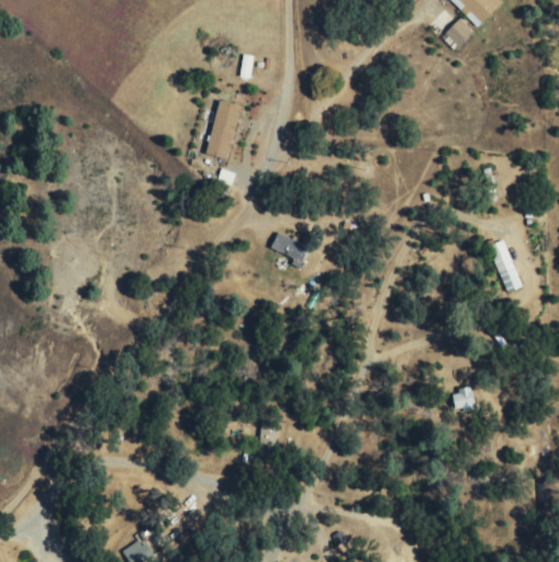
[(496,0),(449,0),(472,24),(498,0),(496,0)]
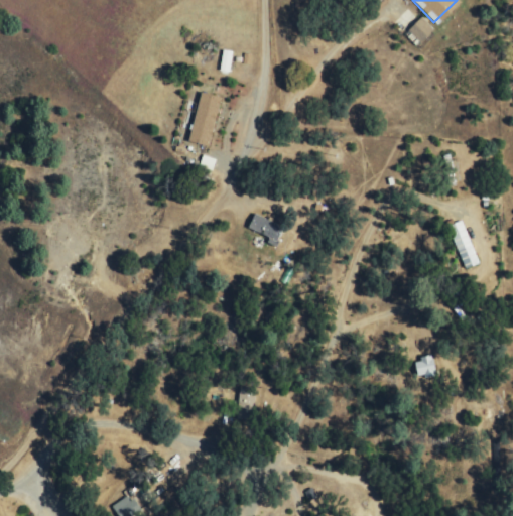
[(430,27),(418,14),(404,27),(417,40),(430,27)]
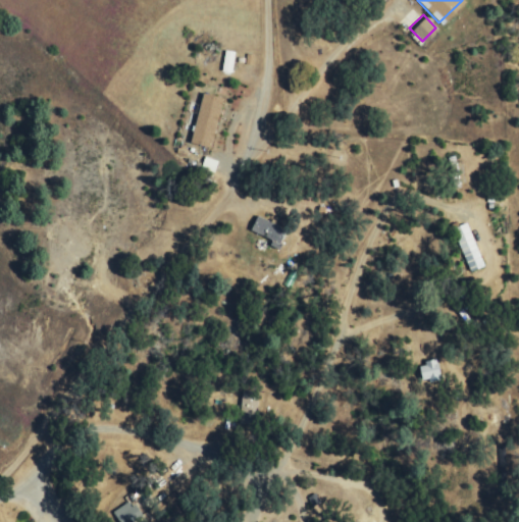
[(223,69),(234,71),(238,51),(227,49),(223,69)]
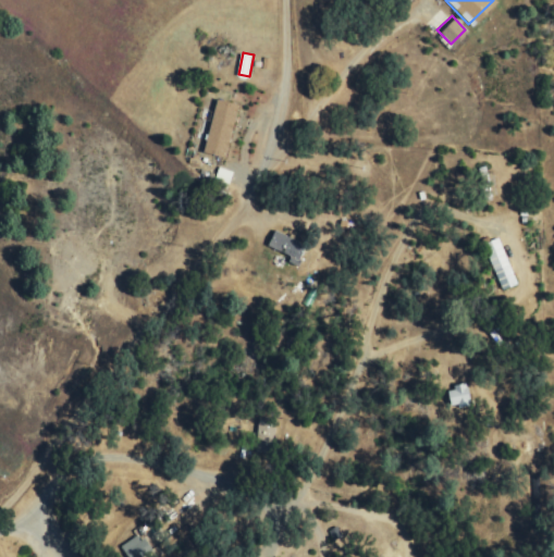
[(204,150),(225,157),(238,102),(217,97),(204,150)]
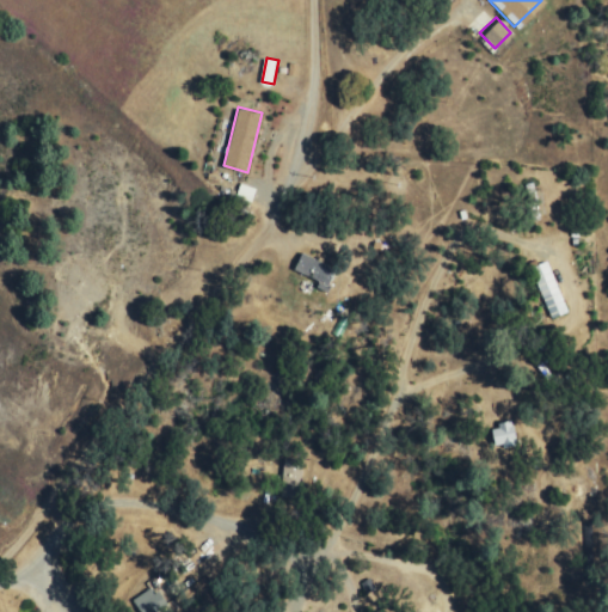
[(252,199),(256,188),(240,183),(237,194),(252,199)]
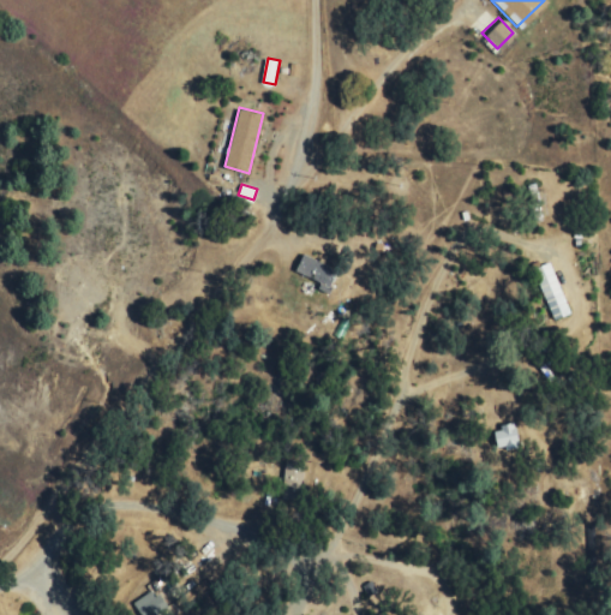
[(535,216),(549,214),(544,187),(531,189),(535,216)]
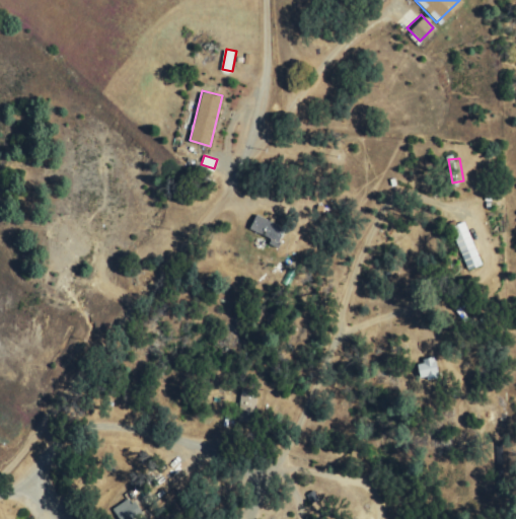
[(269,242),(277,246),(285,225),(254,215),(249,229),(271,236),(269,242)]
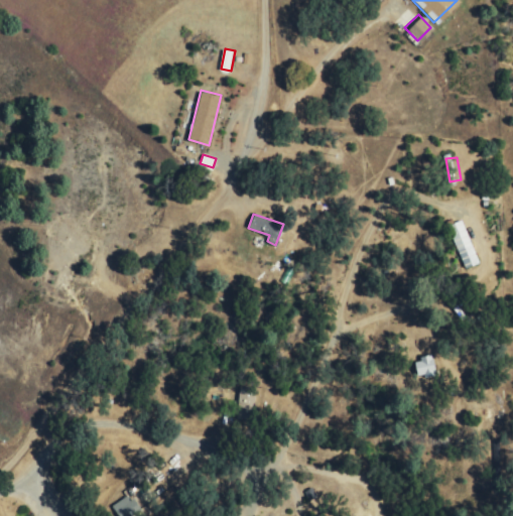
[(480,262),(463,219),(449,224),(465,267),(480,262)]
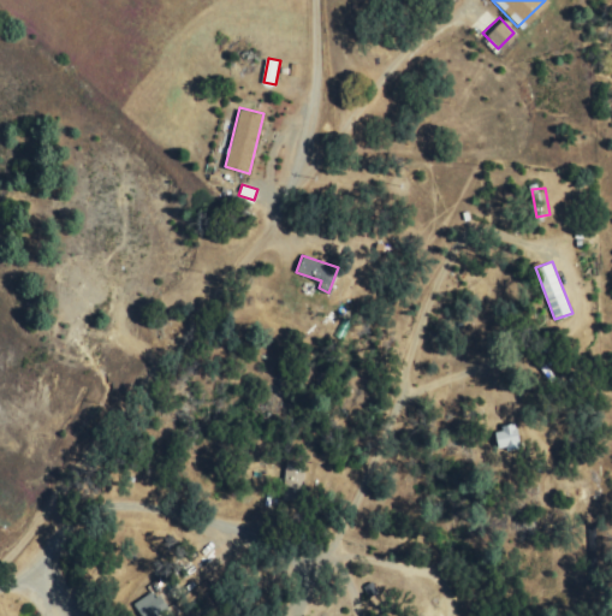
[(499,450),(521,444),(515,422),(493,428),(499,450)]
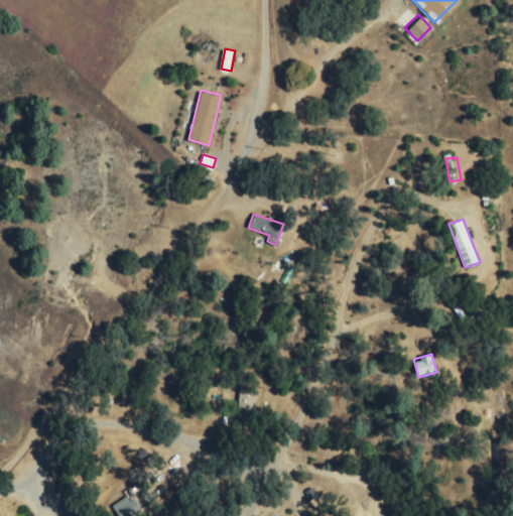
[(256,408),(258,388),(242,386),(240,406),(256,408)]
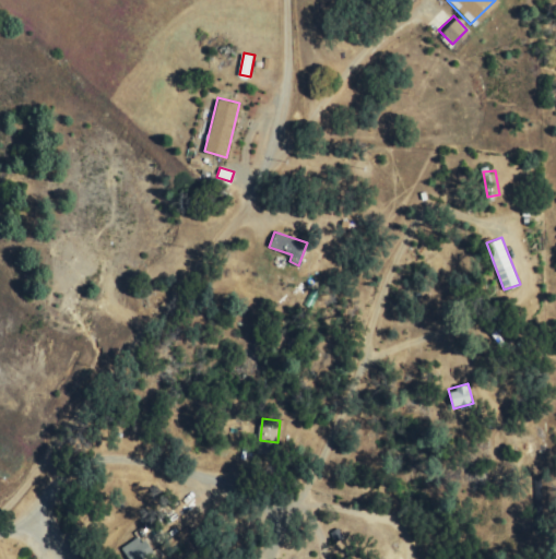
[(121,545),(128,558),(140,558),(151,554),(141,535),(121,545)]
